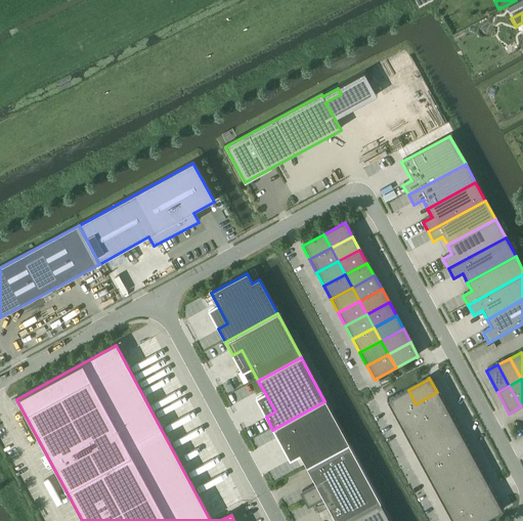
[(394,416),(416,404),(408,390),(388,401),(387,400),(386,401),(394,416)]
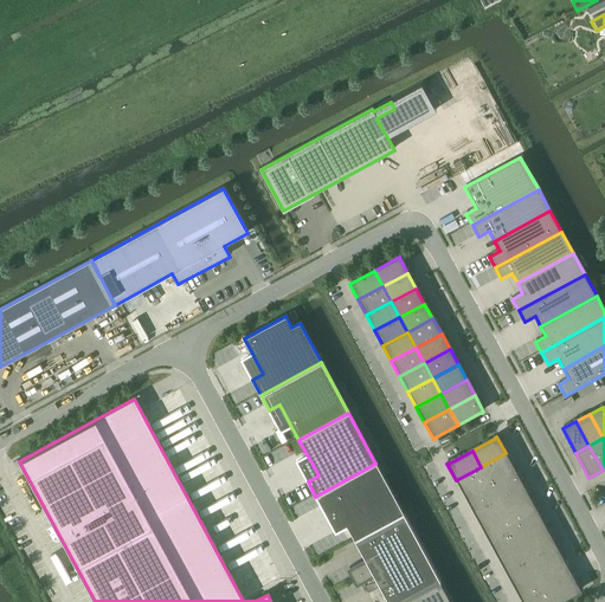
[(506,453),(481,467),(489,483),(514,468),(506,453)]
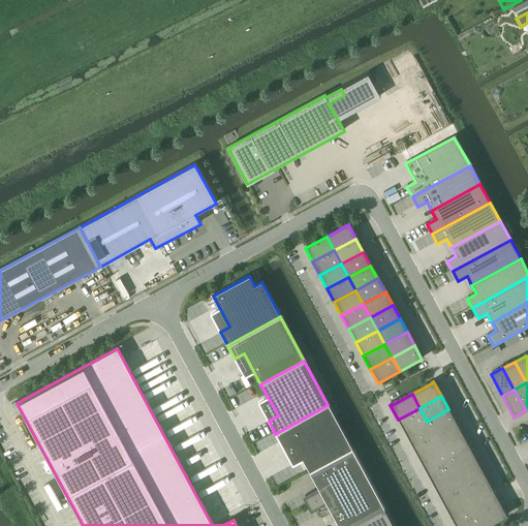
[(328,405),(275,434),(282,446),(291,441),(302,460),(307,470),(309,472),(352,450),(328,405)]
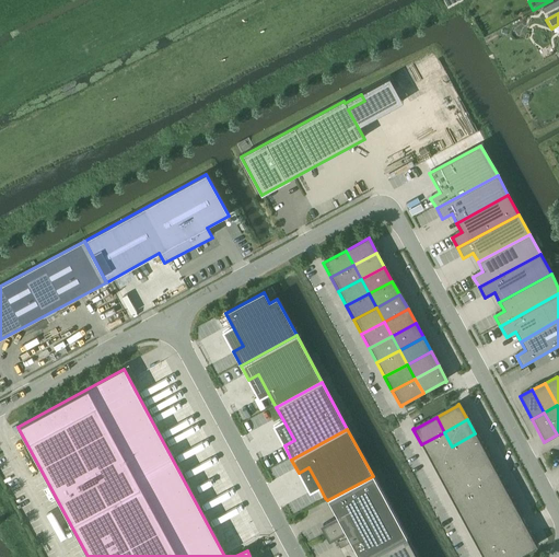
[(421,444),(429,459),(452,447),(444,432),(421,444)]
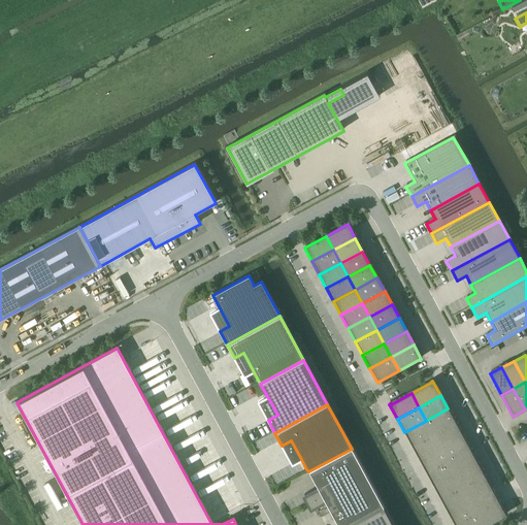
[(448,408),(426,421),(433,434),(455,422),(448,408)]
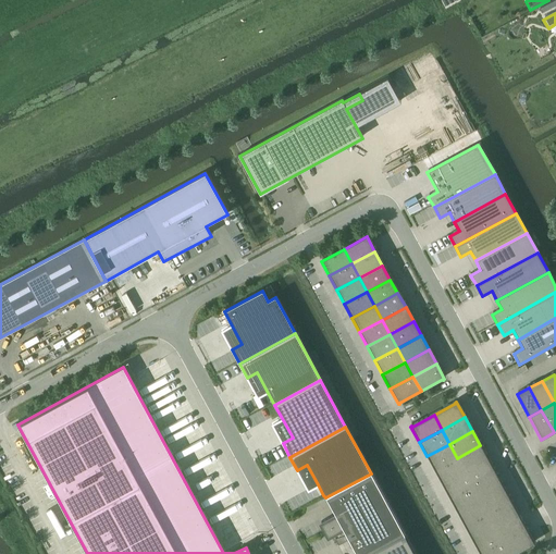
[(457,458),(449,444),(427,456),(434,470),(457,458)]
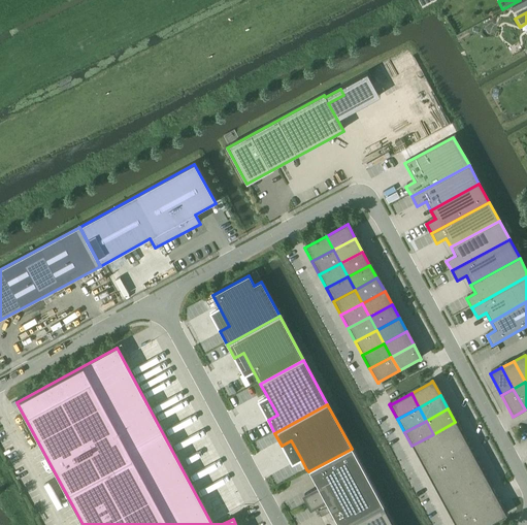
[(455,422),(433,434),(440,448),(462,435),(455,422)]
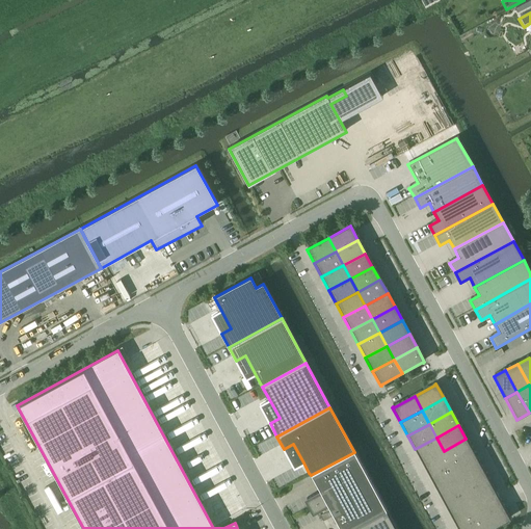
[(415,449),(422,463),(444,451),(436,438),(415,449)]
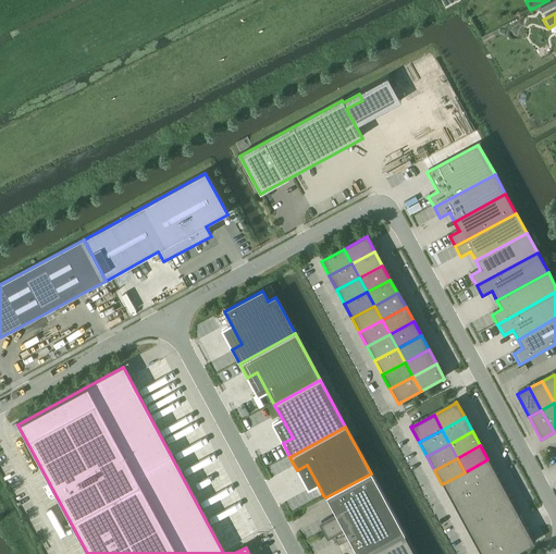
[(487,459),(465,472),(472,485),(495,474),(487,459)]
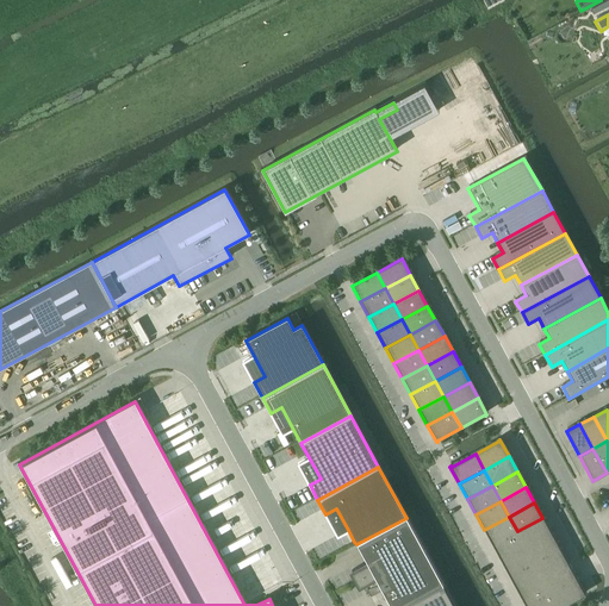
[(492,545),(517,531),(509,517),(484,530),(492,545)]
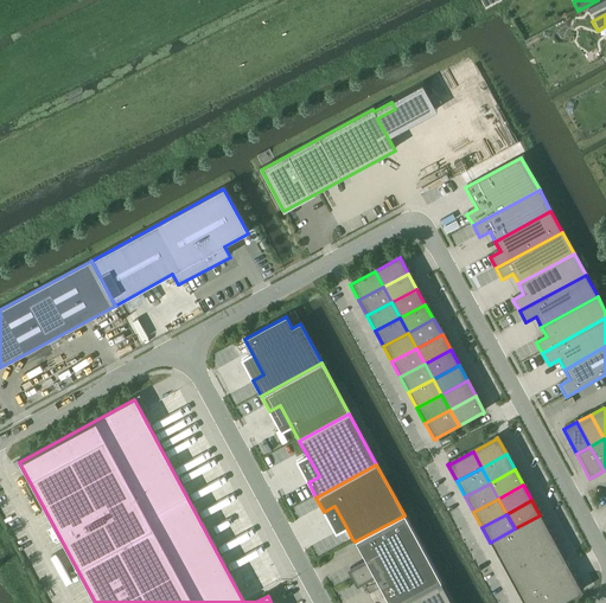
[(365,562),(349,571),(357,587),(362,583),(368,595),(380,588),(387,602),(403,602),(440,583),(441,583),(404,515),(355,541),(365,562)]
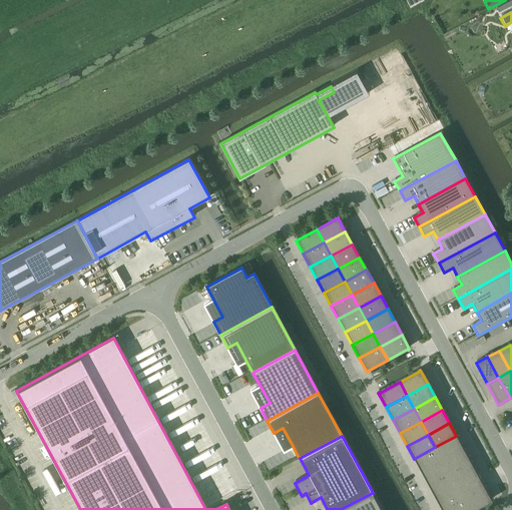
[(463,449),(456,436),(435,447),(442,460),(463,449)]
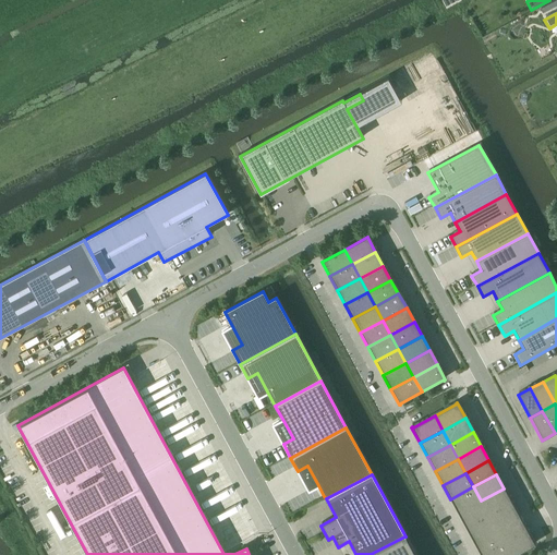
[(450,499),(458,514),(481,501),(473,486),(450,499)]
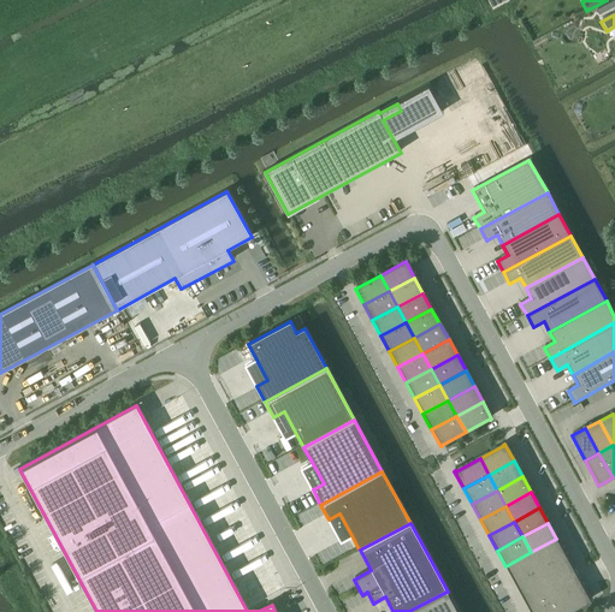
[(556,539),(531,552),(539,568),(565,554),(556,539)]
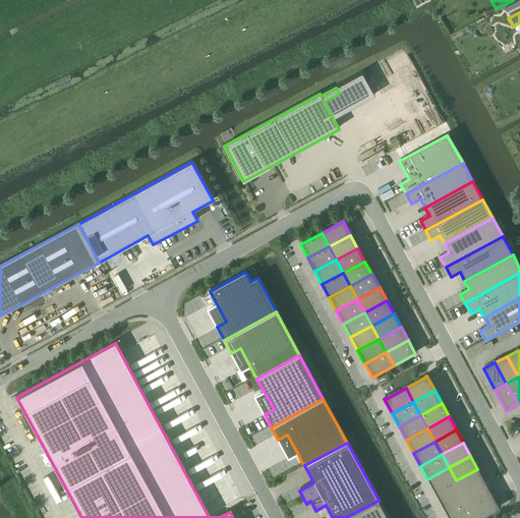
[(456,480),(449,467),(427,479),(435,493),(456,480)]
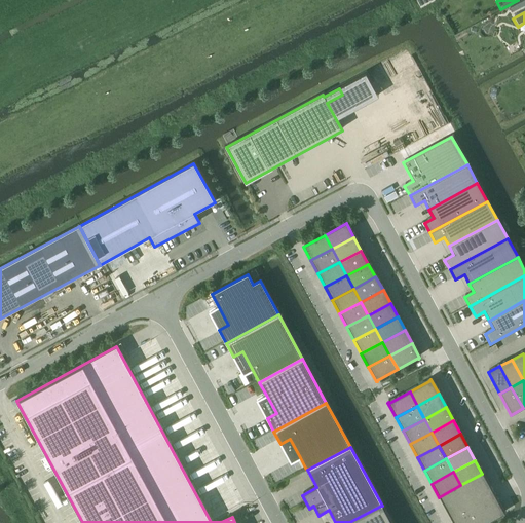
[(482,474),(460,485),(467,498),(489,487),(482,474)]
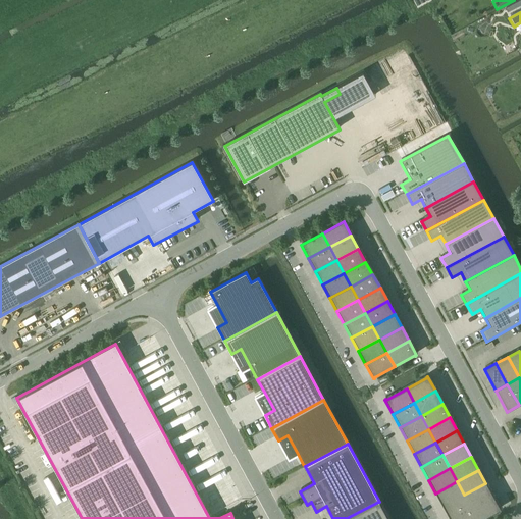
[(435,494),(443,507),(464,495),(457,481),(435,494)]
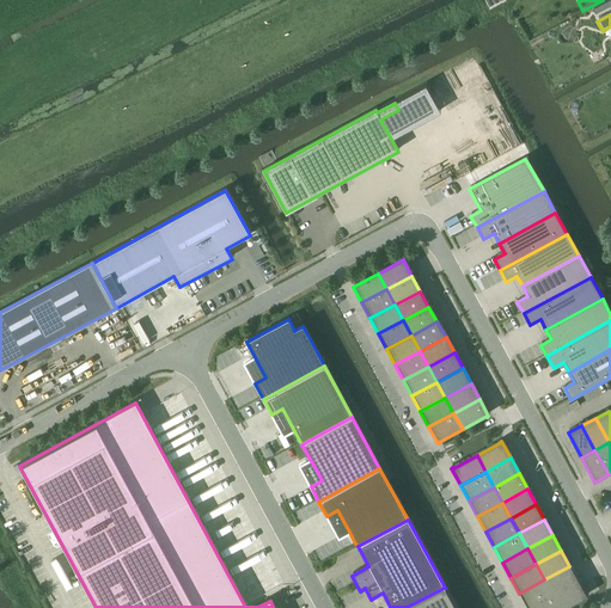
[(569,566),(544,579),(553,595),(578,582),(569,566)]
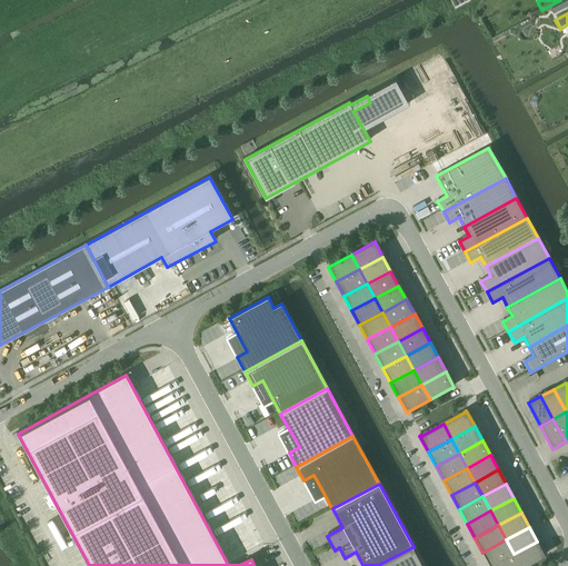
[(482,553),(489,565),(494,565),(514,554),(506,539),(482,553)]
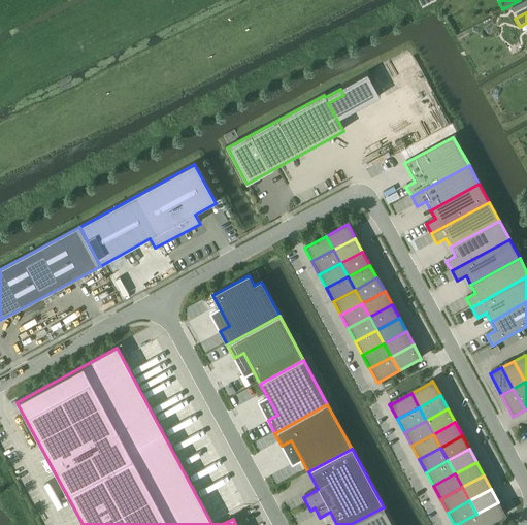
[(498,502),(476,514),(482,524),(490,524),(506,516),(498,502)]
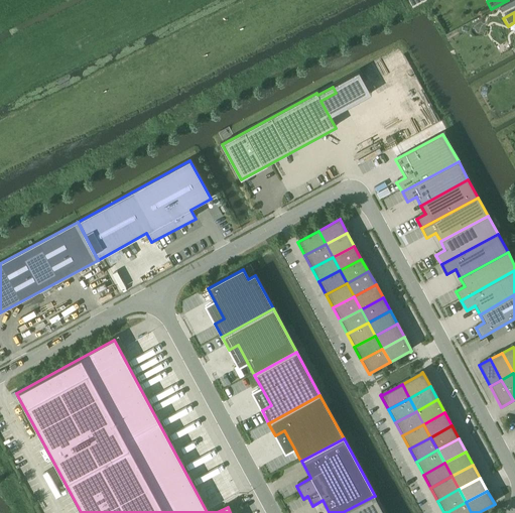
[(383,512),(374,496),(343,512),(383,512)]
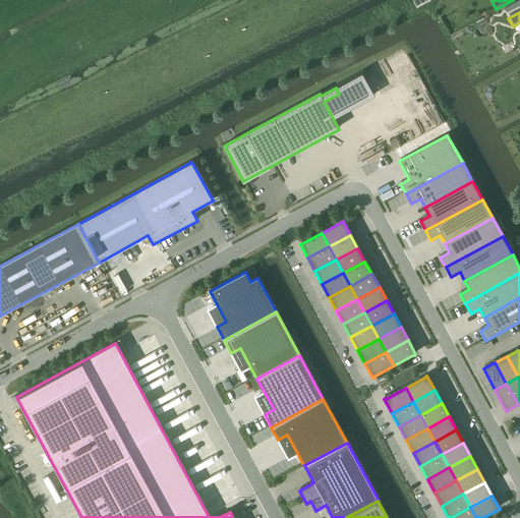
[(475,517),(470,507),(452,517),(475,517)]
